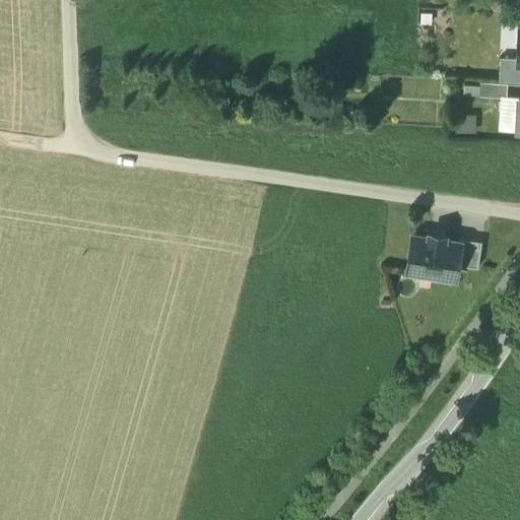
[(519,63),(517,64),(517,57),(500,57),(498,82),(507,83),(519,83),(519,63)]
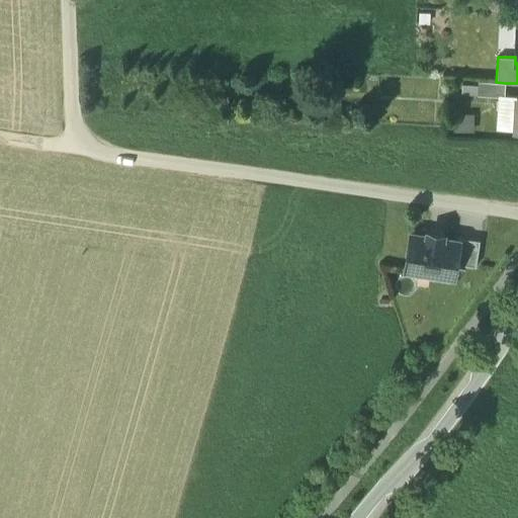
[(505,97),(505,83),(496,82),(476,81),(475,95),(501,96),(505,97)]
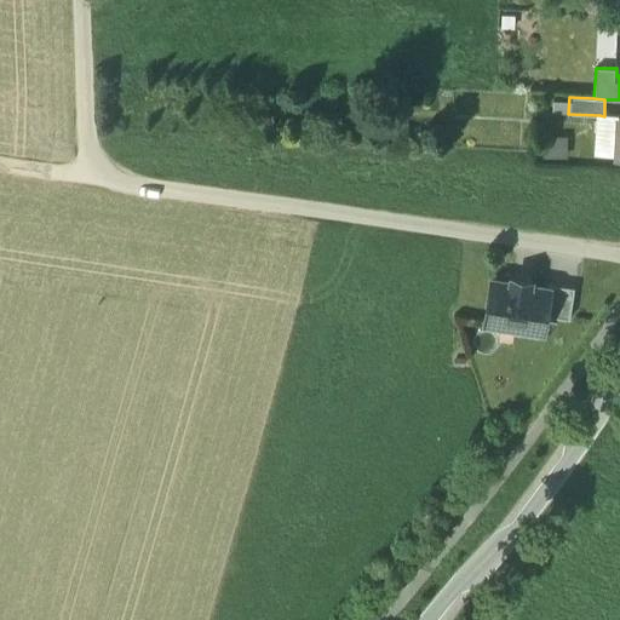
[(604,116),(600,115),(597,158),(616,159),(619,116),(604,116)]
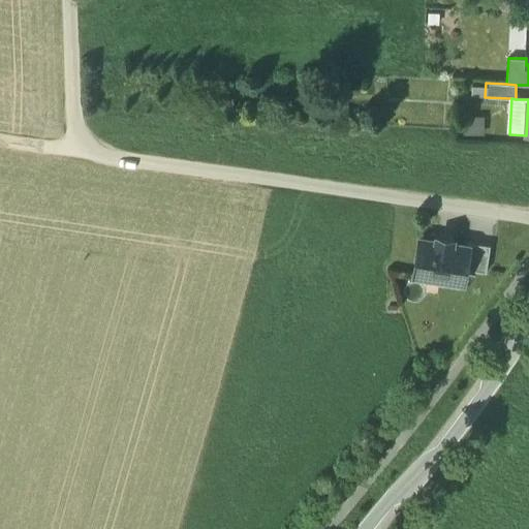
[(454,240),(436,238),(435,243),(419,241),(413,277),(463,284),(465,271),(468,247),(467,247),(453,245),(454,240)]
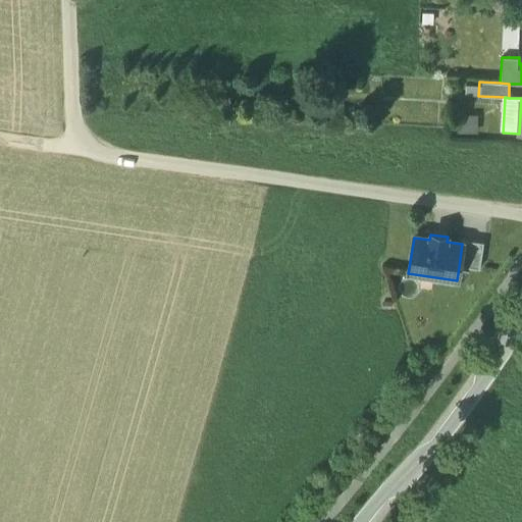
[(483,244),(462,241),(461,244),(462,244),(459,267),(479,270),(483,244)]
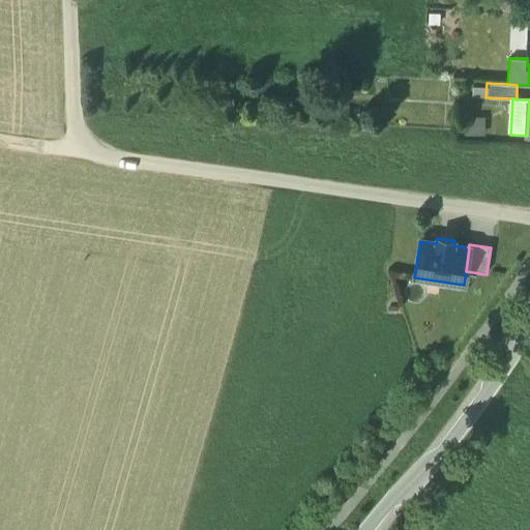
All buildings are outlined.
